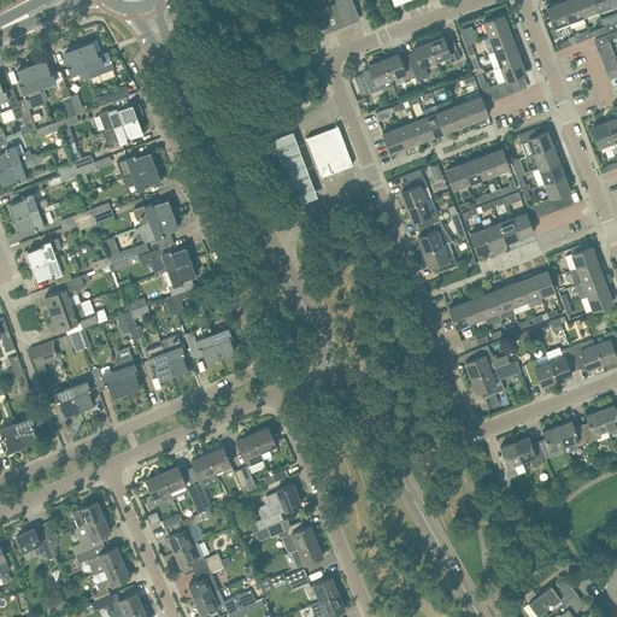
[(318,34),(339,27),(358,18),(352,3),(351,3),(350,0),(336,0),(340,6),(333,10),(330,10),(329,6),(311,13),(313,21),(318,33),(318,34)]
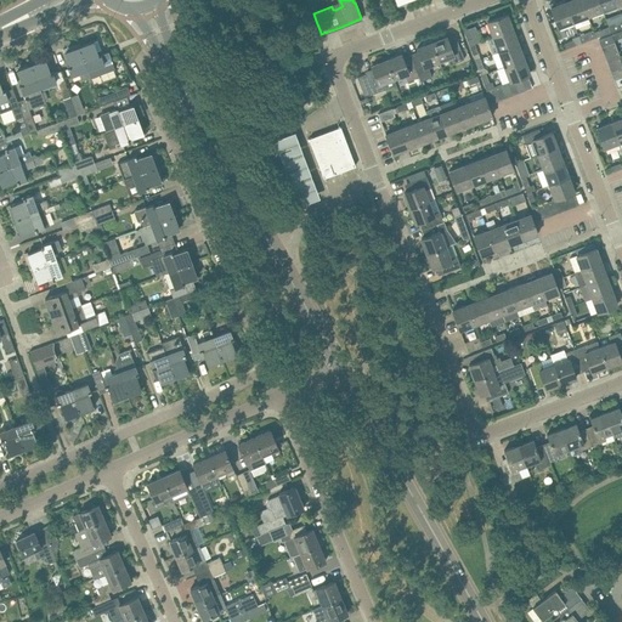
[(588,16),(581,0),(570,0),(566,3),(574,22),(588,16)]
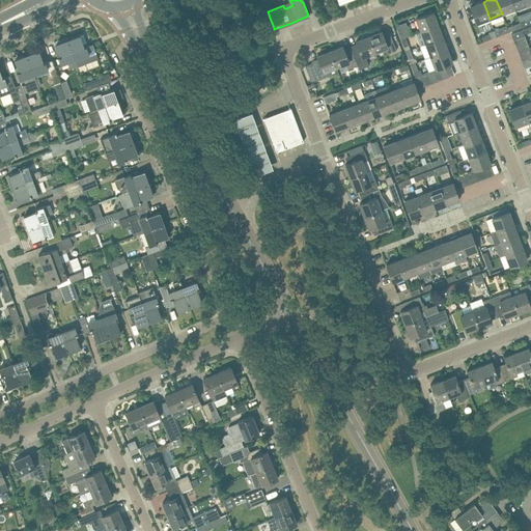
[(514,8),(510,0),(496,0),(502,14),(514,8)]
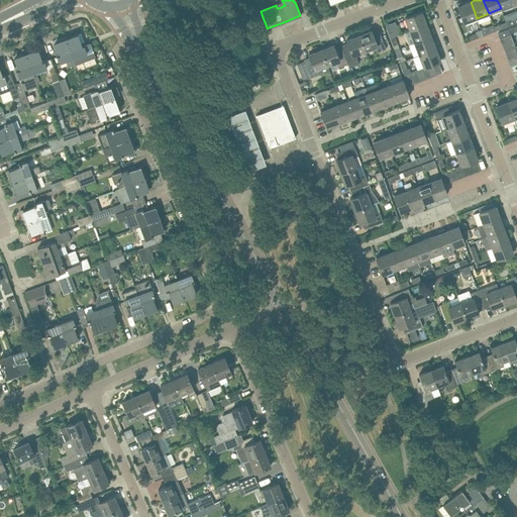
[(513,4),(511,0),(497,0),(501,8),(513,4)]
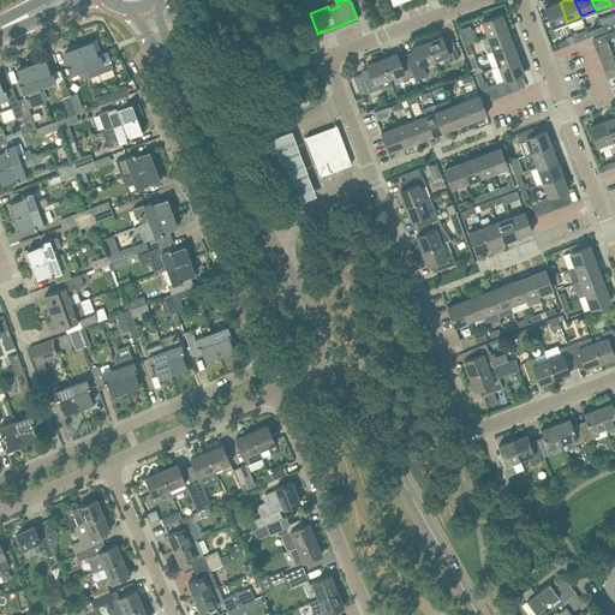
[(560,3),(544,7),(551,27),(567,22),(560,3)]
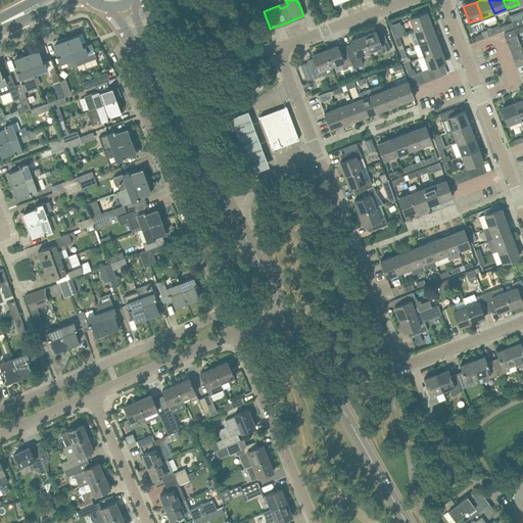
[(327,3),(321,5),(323,12),(330,10),(327,3)]
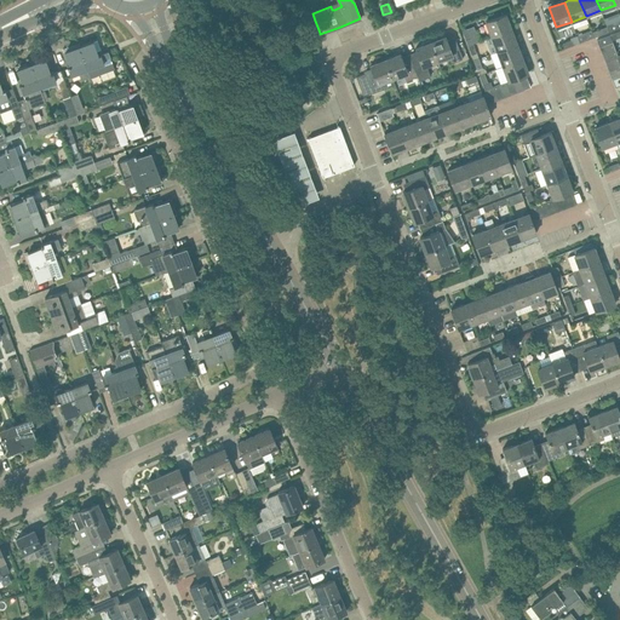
[(511,29),(505,13),(486,22),(492,36),(511,29)]
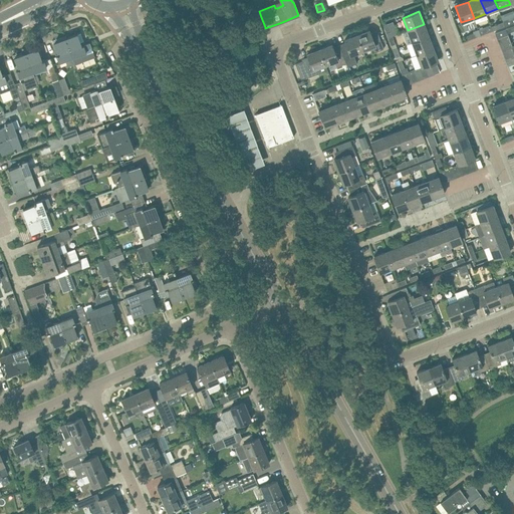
[(428,36),(424,24),(408,30),(413,42),(428,36)]
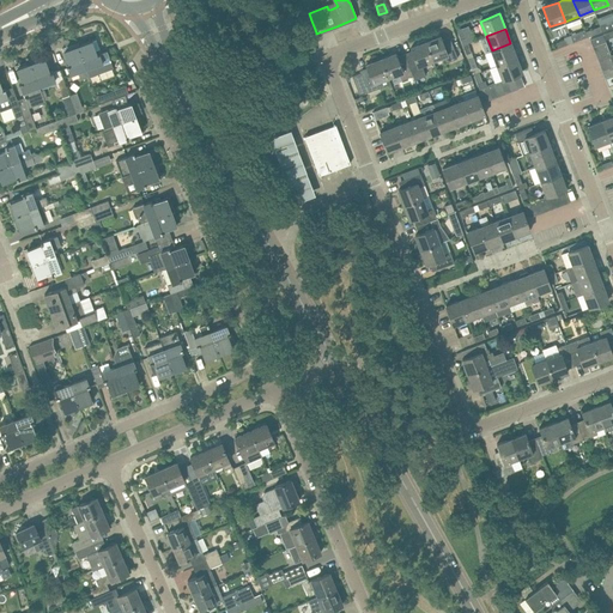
[(584,29),(570,35),(571,36),(572,42),(587,37),(586,31),(584,29)]
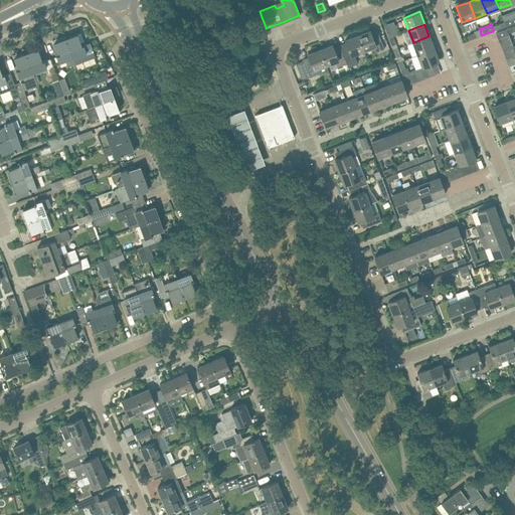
[(507,29),(505,29),(496,33),(498,39),(509,34),(507,29)]
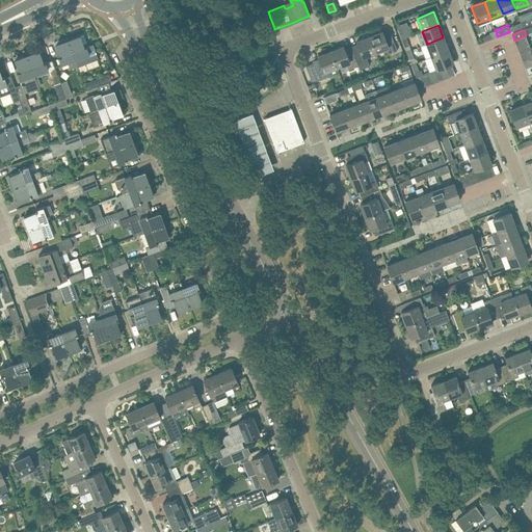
[(384,36),(382,31),(369,36),(375,52),(386,49),(388,54),(397,50),(391,33),(384,36)]
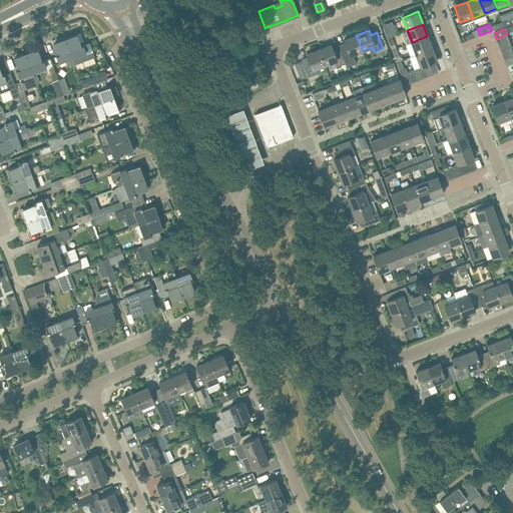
[(80,33),(75,35),(66,38),(72,57),(74,64),(85,60),(94,57),(89,42),(81,45),(80,42),(83,41),(80,33)]
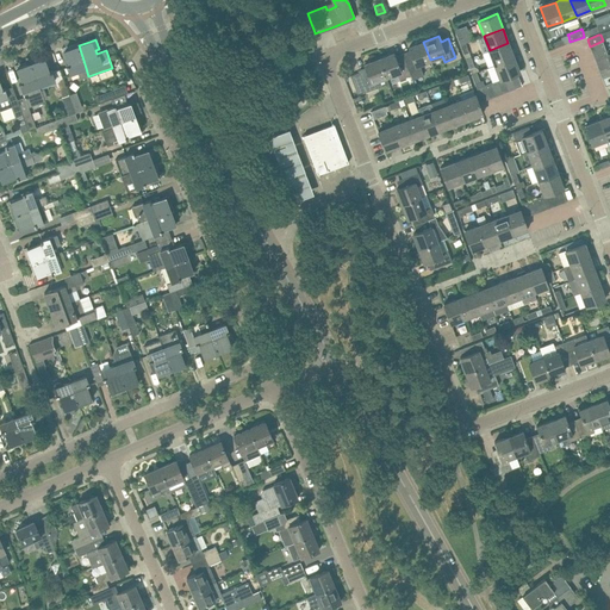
[(605,48),(603,41),(590,47),(592,53),(605,48)]
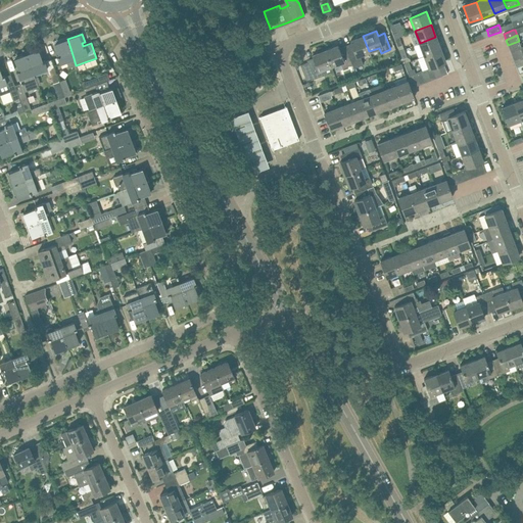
[(350,41),(351,43),(352,45),(346,48),(352,64),(362,60),(360,55),(369,51),(363,36),(350,41)]
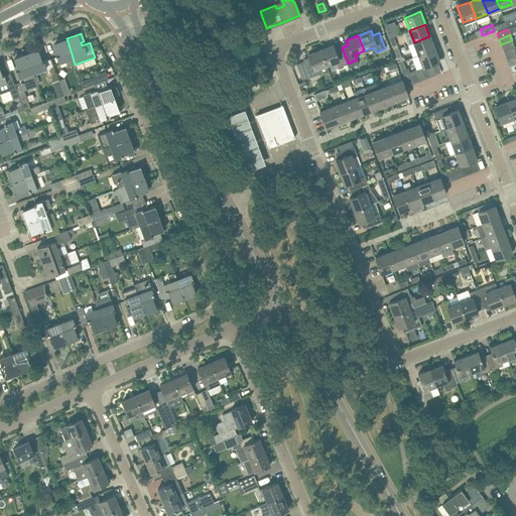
[(434,48),(429,36),(414,42),(418,54),(434,48)]
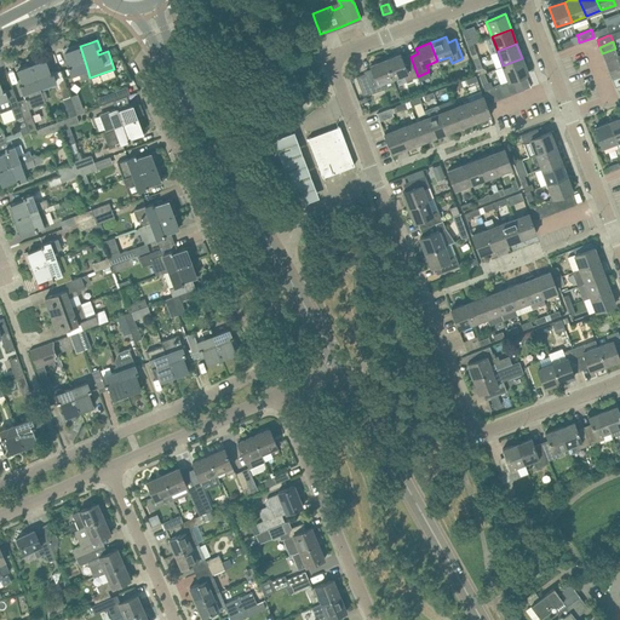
[(64,52),(65,56),(70,65),(67,67),(70,76),(87,69),(80,46),(64,52)]
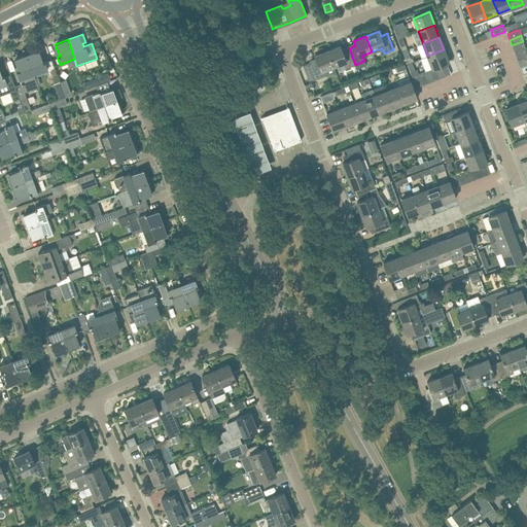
[(525,47),(523,41),(512,45),(514,51),(525,47)]
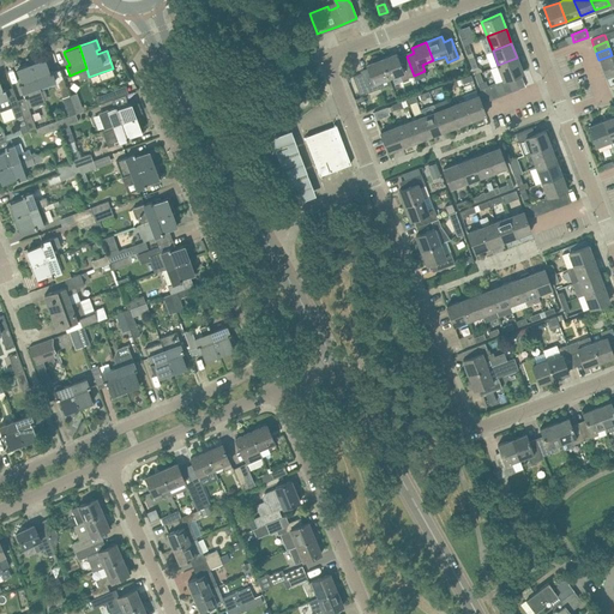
[(398,59),(396,53),(381,59),(389,77),(399,73),(402,79),(414,76),(407,56),(398,59)]
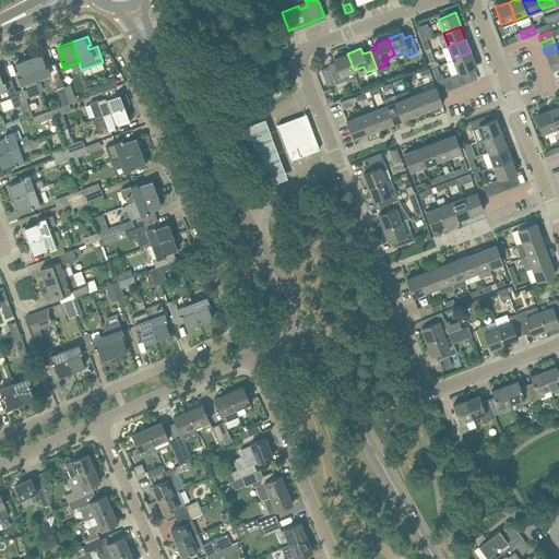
[(558,56),(557,50),(545,55),(547,60),(558,56)]
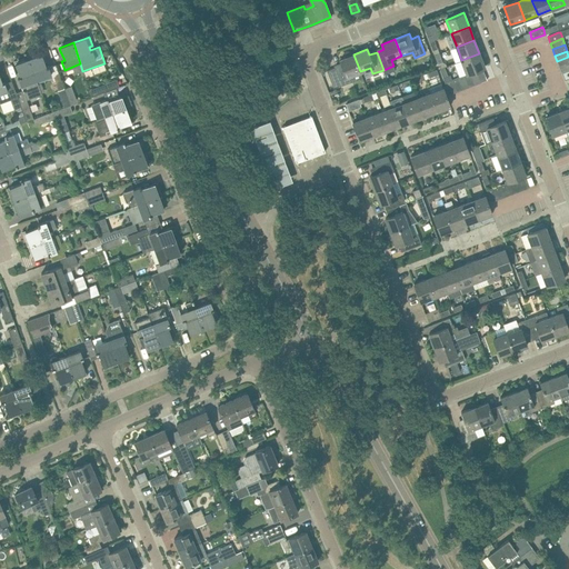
[(485,68),(479,53),(461,60),(467,75),(470,72),(476,70),(482,68),(485,68)]
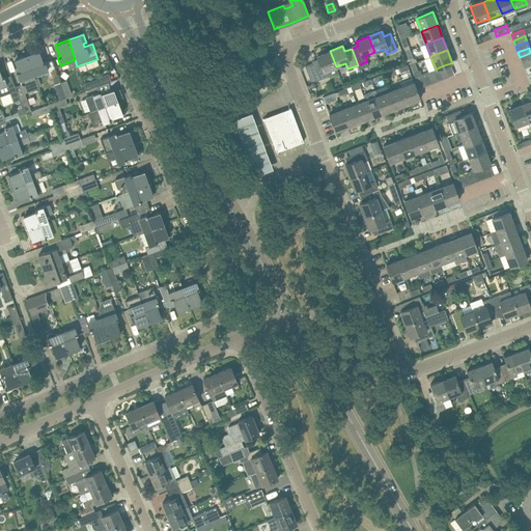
[(38,51),(27,55),(31,66),(33,74),(49,68),(46,61),(44,62),(38,51)]
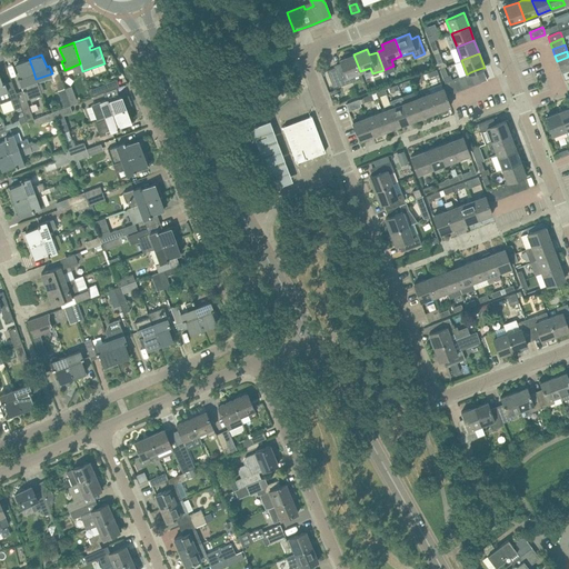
[(340,60),(341,66),(335,68),(341,86),(352,81),(350,76),(360,71),(353,55),(340,60)]
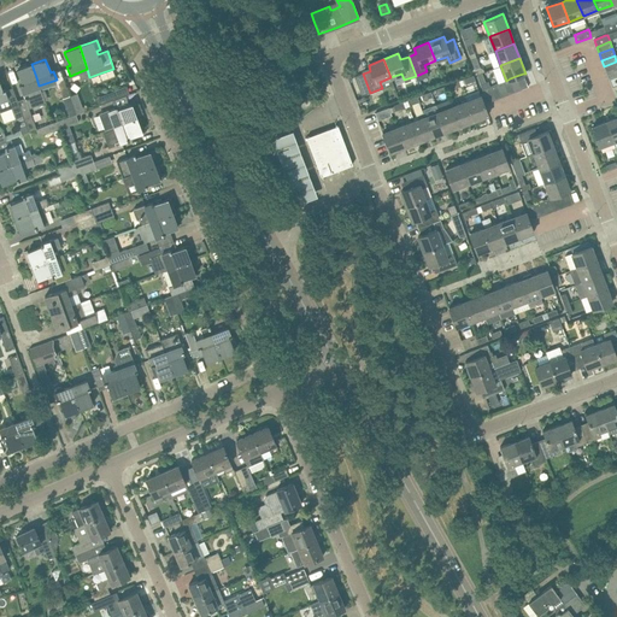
[(616,69),(616,62),(604,66),(606,74),(616,69)]
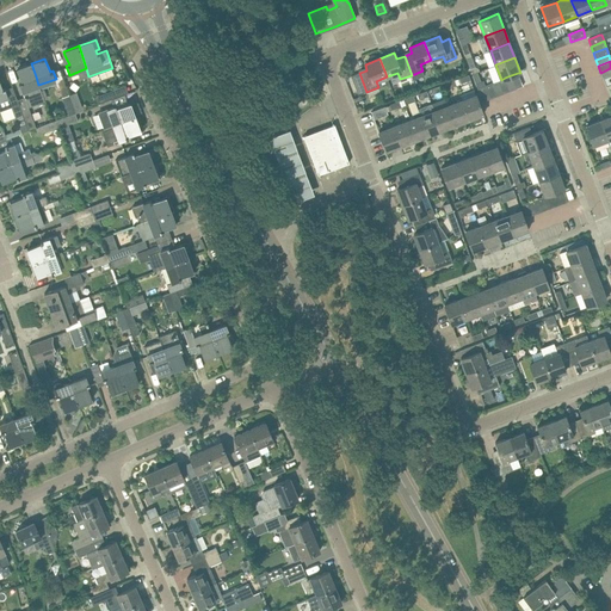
[(19,84),(19,85),(28,107),(44,100),(38,85),(36,76),(31,63),(17,69),(22,82),(19,84)]
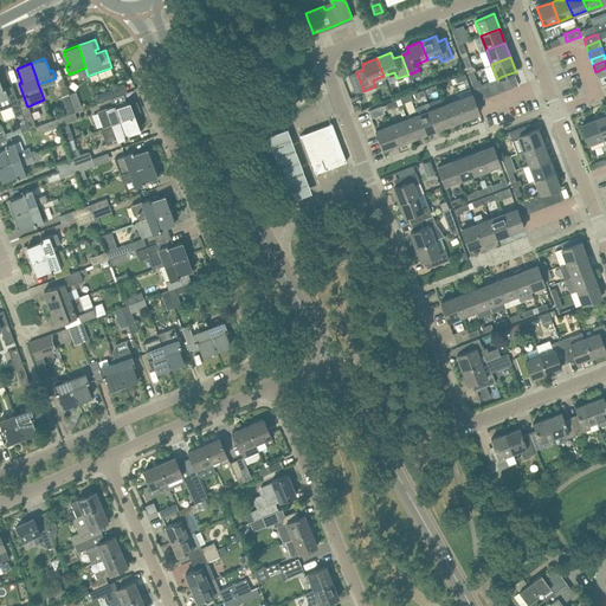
[(511,88),(519,85),(514,72),(507,75),(511,88)]
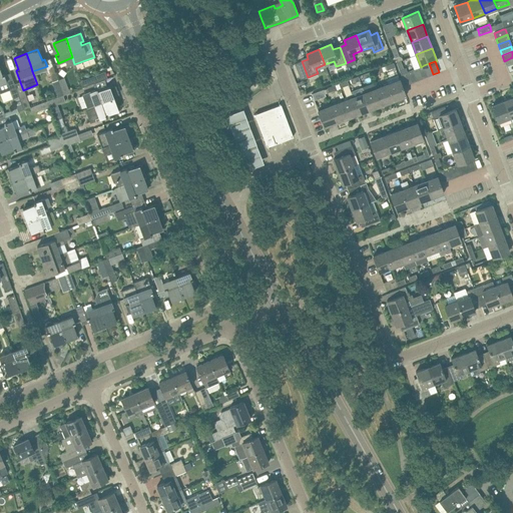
[(382,67),(383,71),(394,67),(393,62),(382,67)]
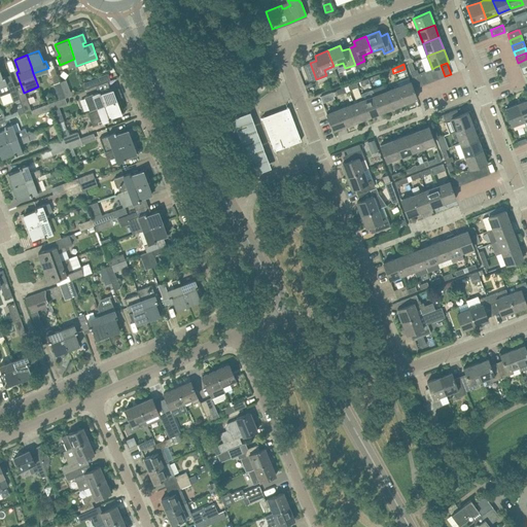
[(440,78),(445,76),(441,65),(435,67),(440,78)]
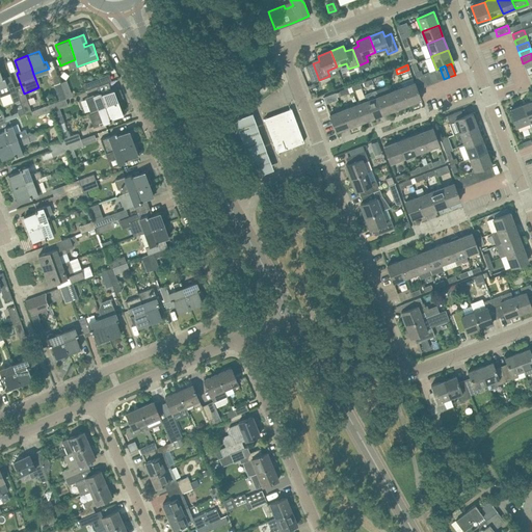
[(444,79),(440,68),(436,70),(433,71),(437,81),(444,79)]
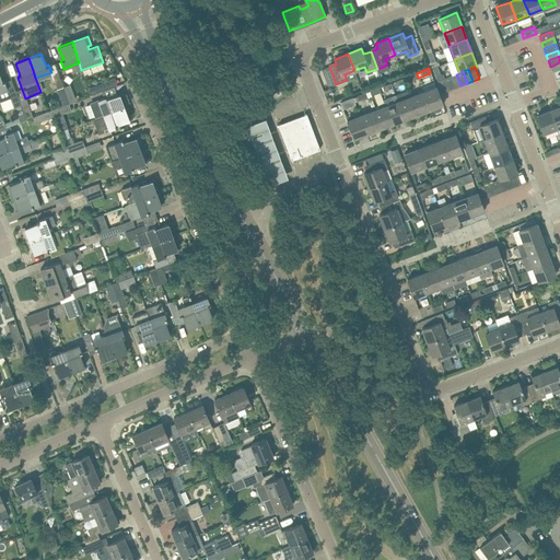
[(15,90),(11,79),(2,82),(0,74),(0,96),(9,94),(8,92),(15,90)]
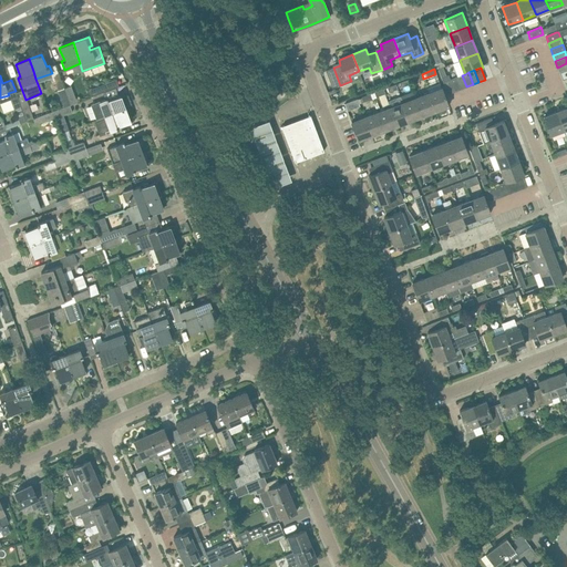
[(461,90),(466,86),(462,75),(455,78),(461,90)]
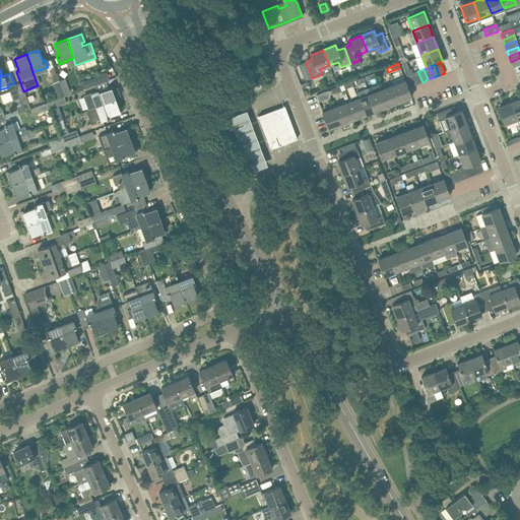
[(416,84),(423,82),(417,71),(412,73),(416,84)]
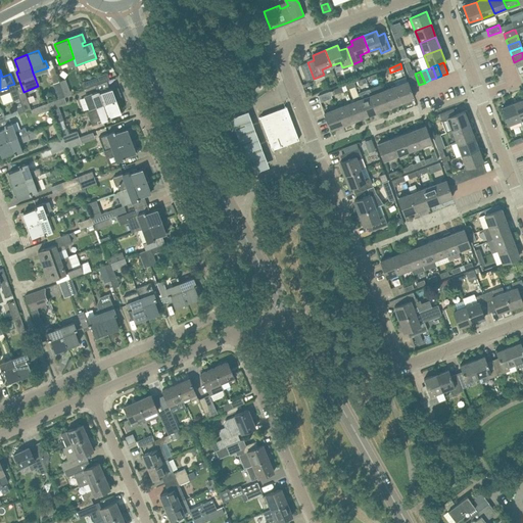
[(415,74),(409,76),(413,87),(419,85),(415,74)]
